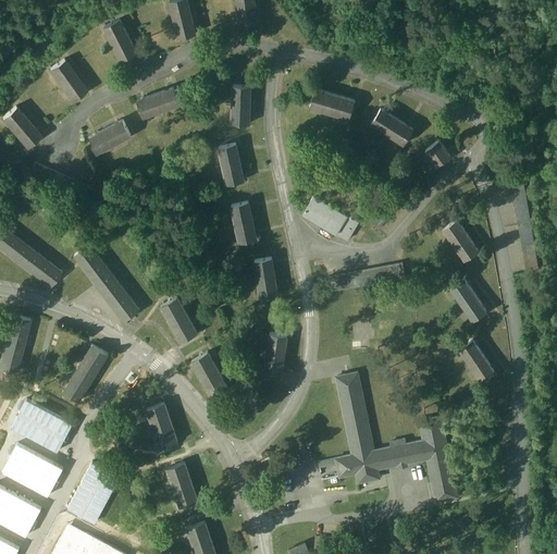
[(188,0),(172,0),(168,1),(177,39),(197,35),(188,0)]
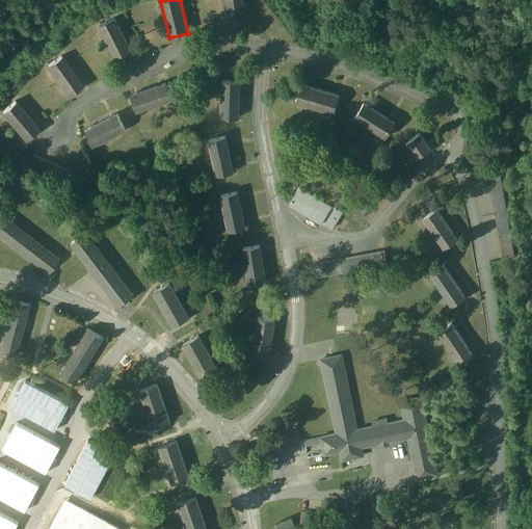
[(243,0),(222,0),(227,29),(247,26),(243,0)]
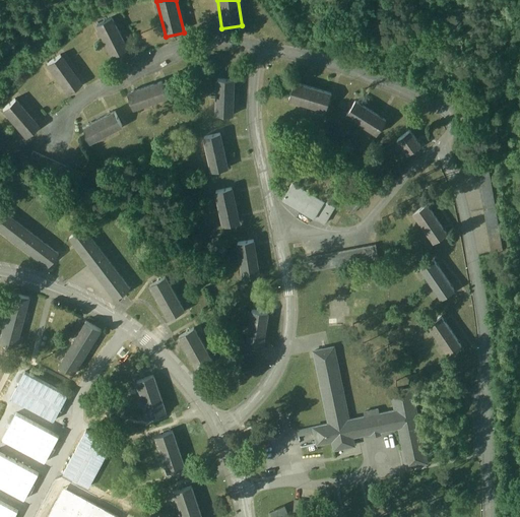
[(96,23),(110,59),(127,52),(114,16),(96,23)]
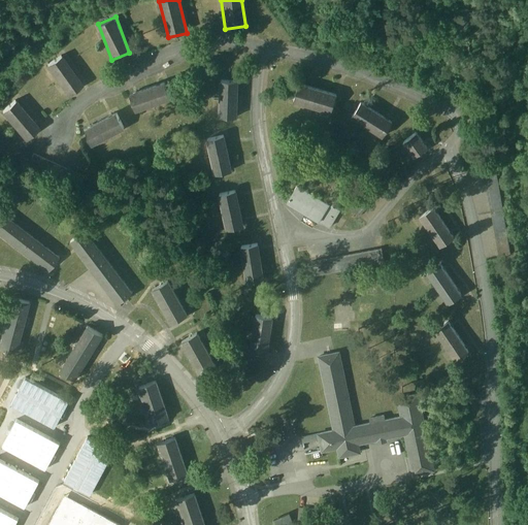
[(68,98),(84,86),(61,56),(44,67),(68,98)]
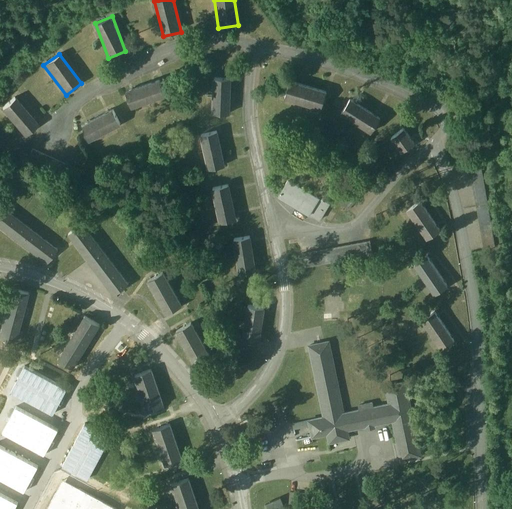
[(230,115),(231,80),(213,79),(213,115),(230,115)]
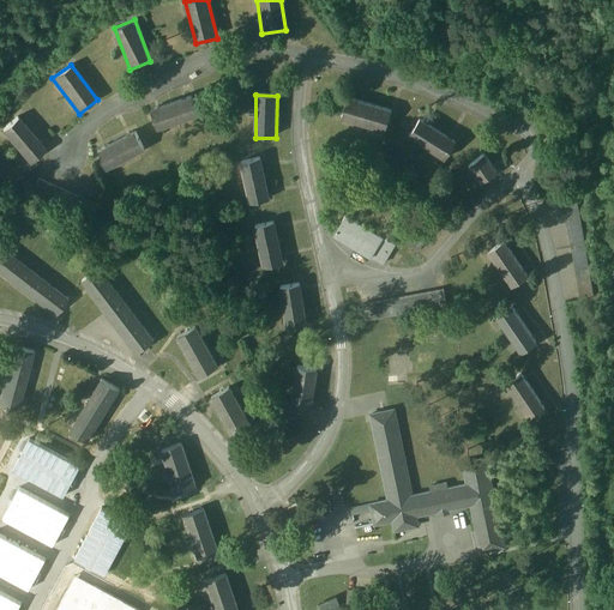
[(191,97),(149,110),(156,132),(198,119),(191,97)]
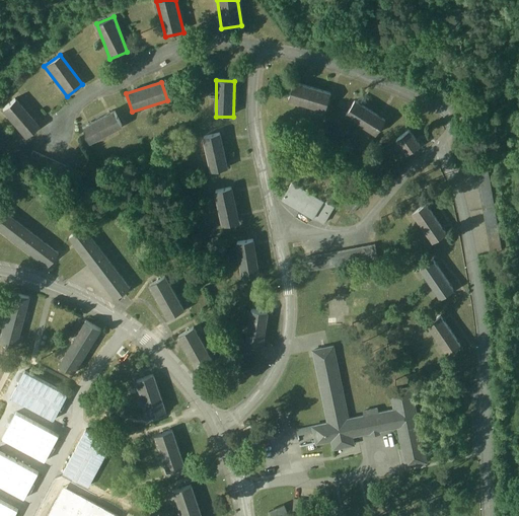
[(292,83),(287,103),(325,113),(331,93),(292,83)]
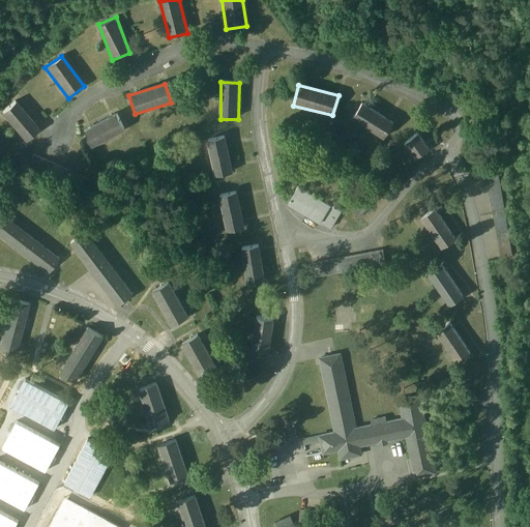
[(16,100),(0,114),(25,143),(40,129),(16,100)]
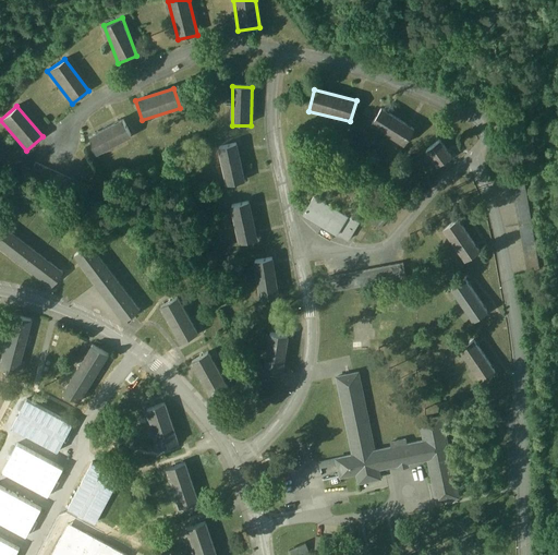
[(404,147),(415,130),(380,108),(370,125),(404,147)]
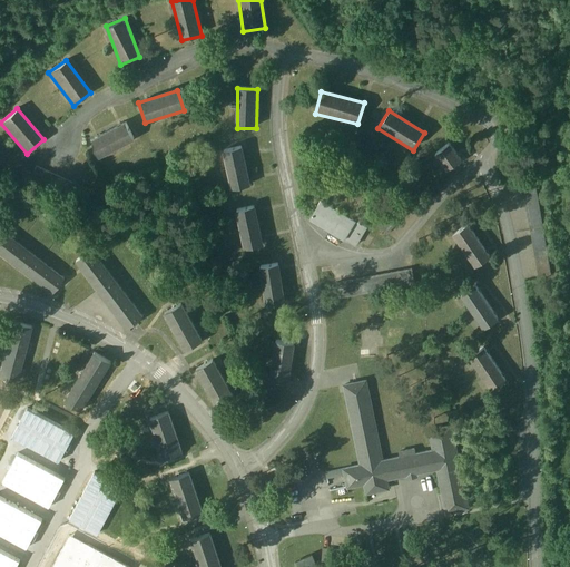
[(125,123),(88,142),(98,160),(135,142),(125,123)]
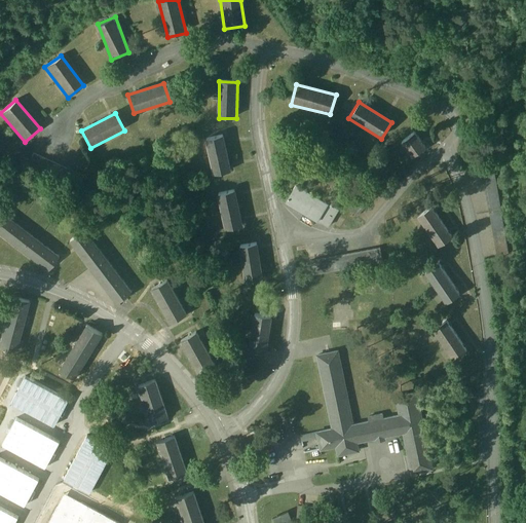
[(410,160),(426,148),(415,133),(399,144),(410,160)]
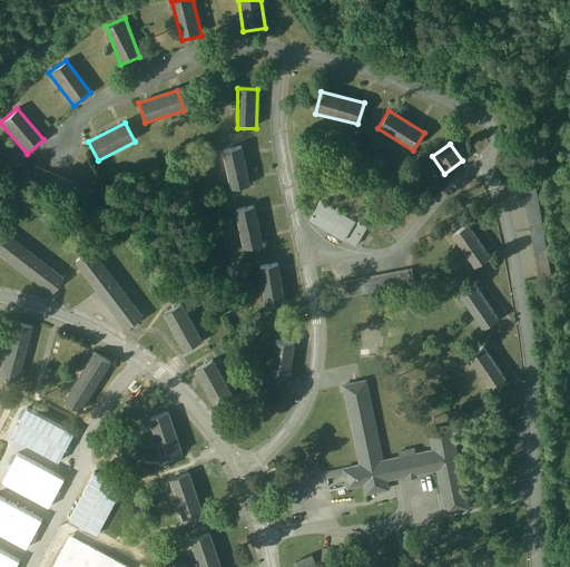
[(228,191),(249,187),(244,147),(223,150),(228,191)]
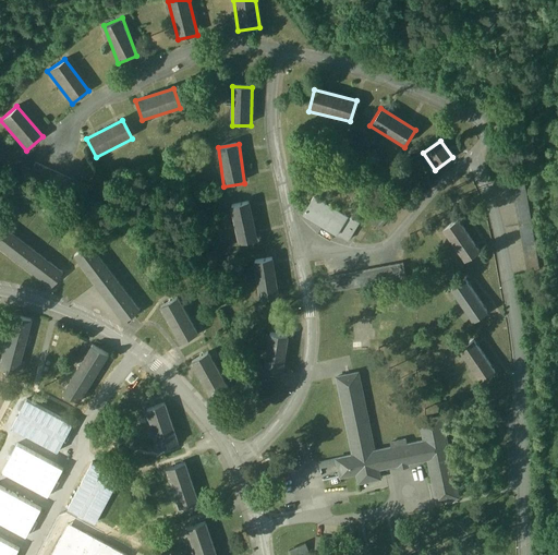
[(536,267),(525,179),(513,181),(524,268),(536,267)]
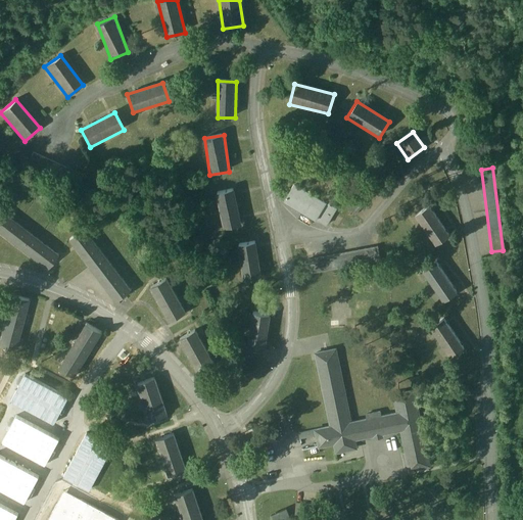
[(327,227),(337,208),(293,184),(283,202),(327,227)]
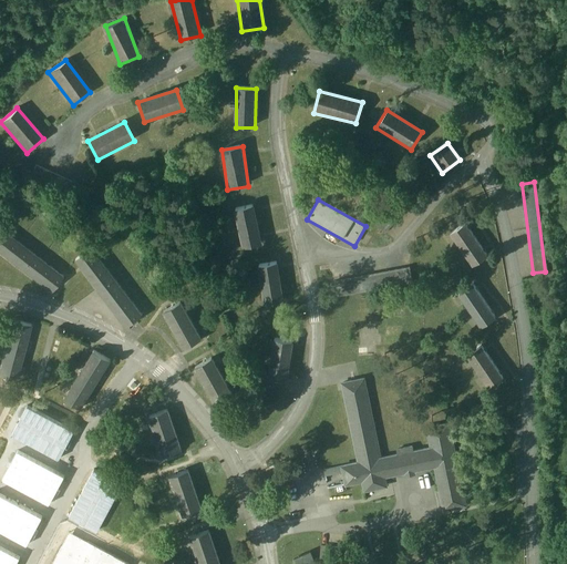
[(234,209),(241,249),(263,245),(254,206),(234,209)]
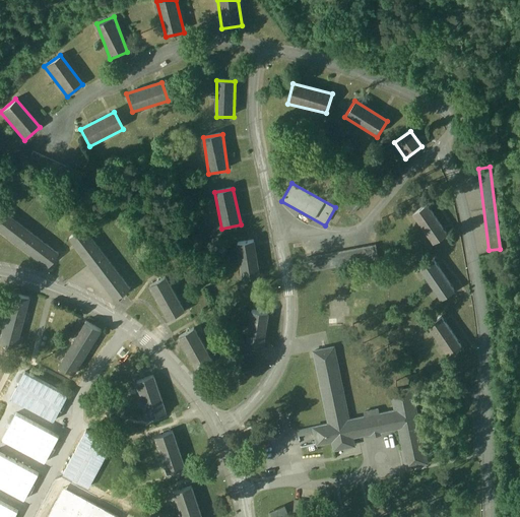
[(356,195),(344,206),(352,214),(364,203),(356,195)]
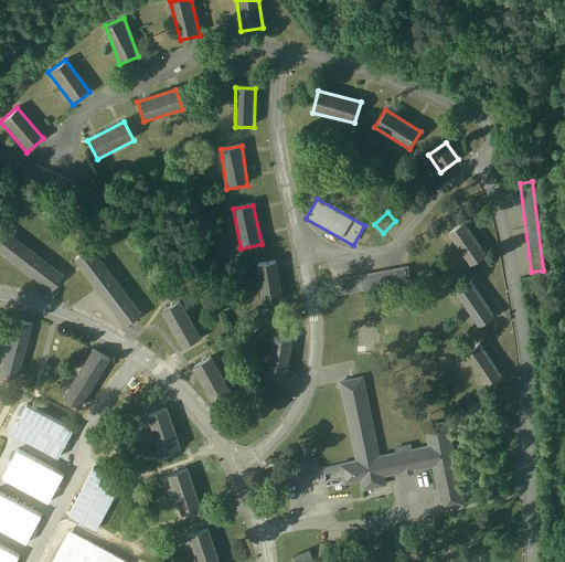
[(448,232),(468,266),(484,256),(466,222),(448,232)]
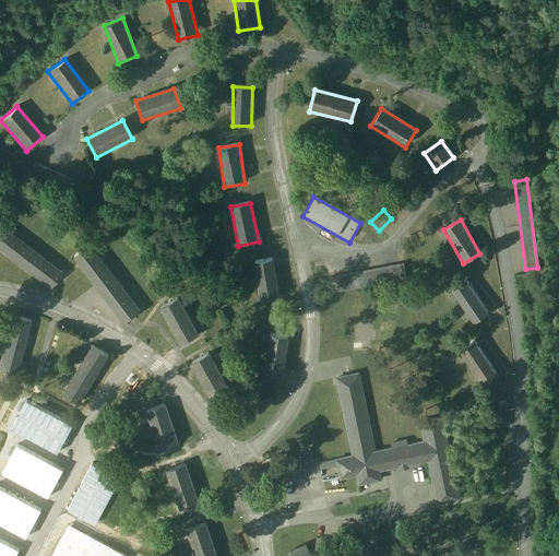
[(0,251),(51,288),(63,272),(0,226),(0,251)]
